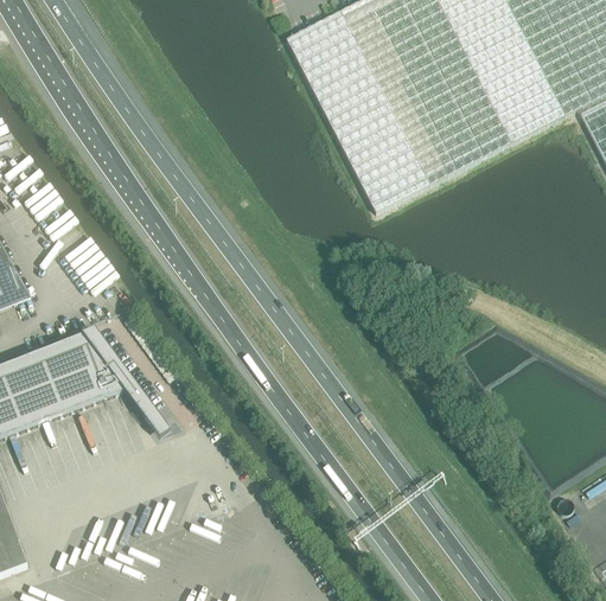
[(358,0),(286,38),(375,211),(605,91),(605,0),(358,0)]
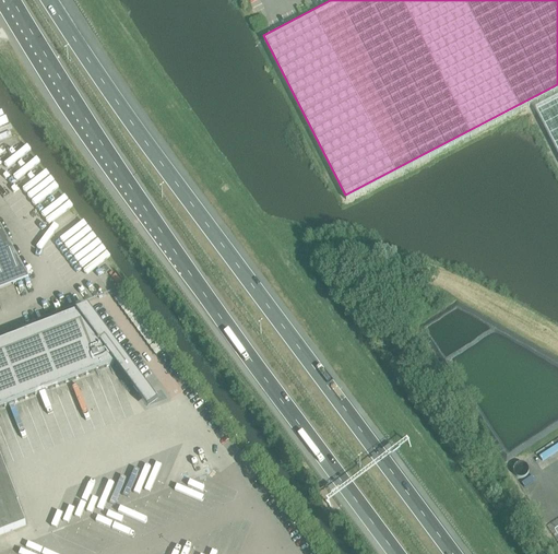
[(557,91),(534,104),(557,151),(557,91)]
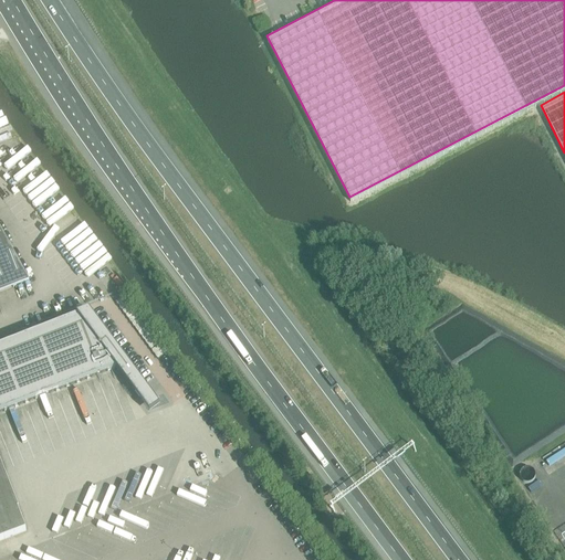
[(0,288),(19,281),(29,277),(0,224),(0,288)]
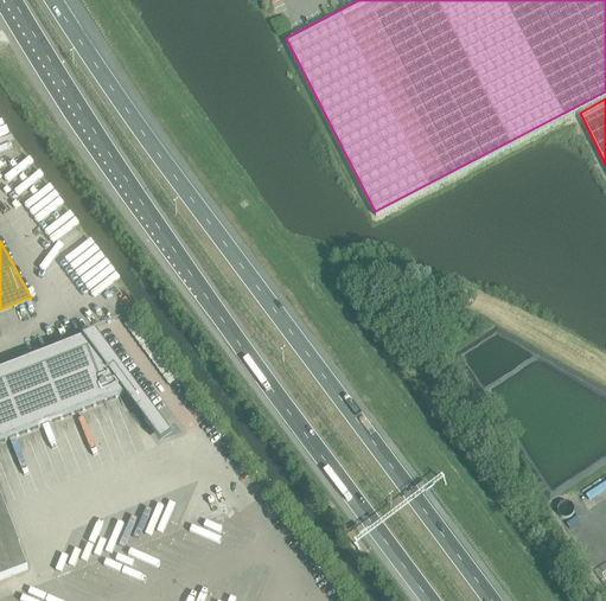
[(134,312),(123,320),(127,324),(138,317),(134,312)]
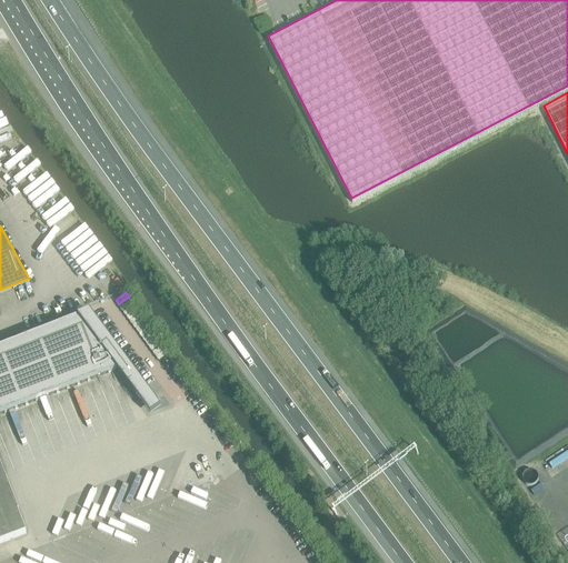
[(129,297),(119,303),(122,308),(132,300),(129,297)]
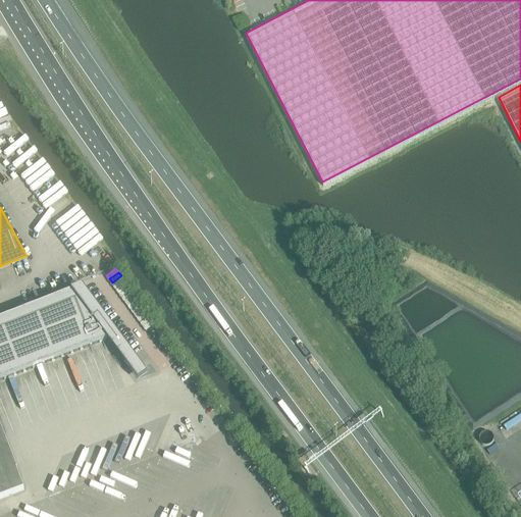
[(114,287),(124,279),(121,275),(112,282),(114,287)]
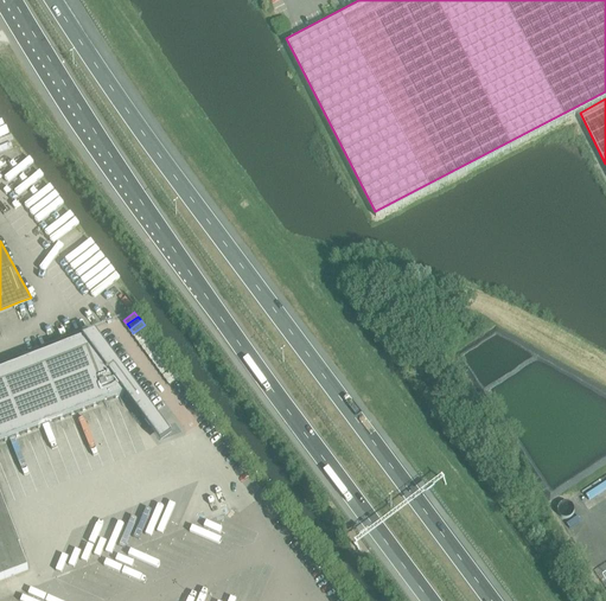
[(145,325),(133,333),(136,338),(148,330),(145,325)]
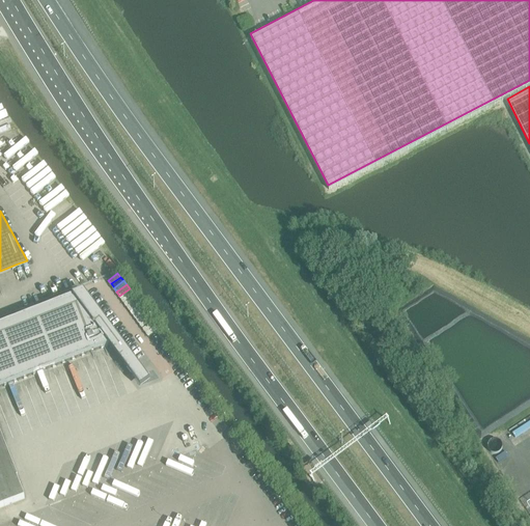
[(83,287),(0,321),(0,383),(108,341),(130,371),(141,367),(83,287)]
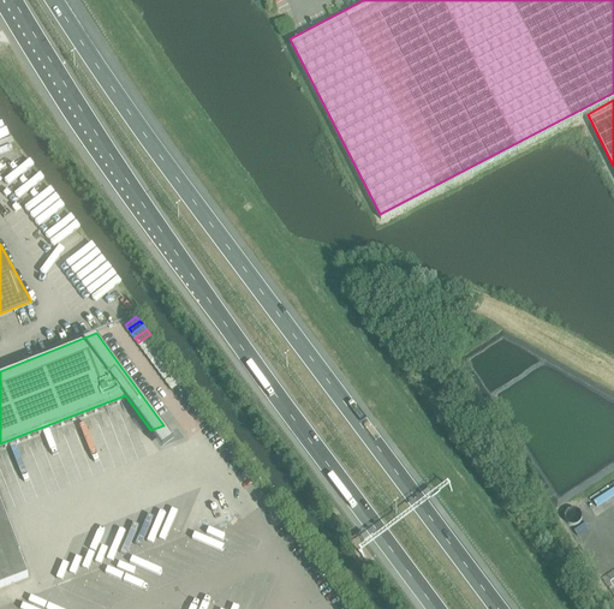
[(138,342),(142,347),(154,339),(150,334),(138,342)]
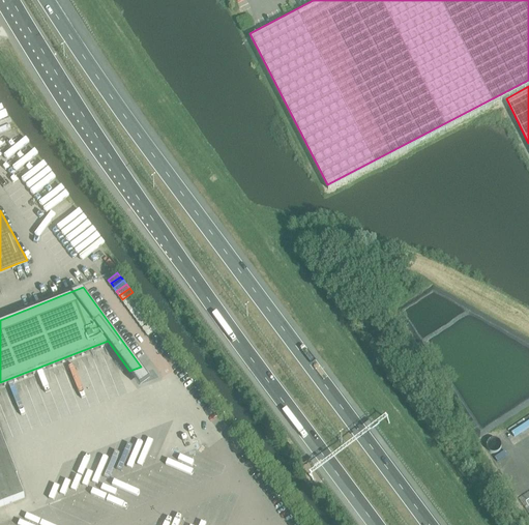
[(125,303),(136,296),(133,292),(122,299),(125,303)]
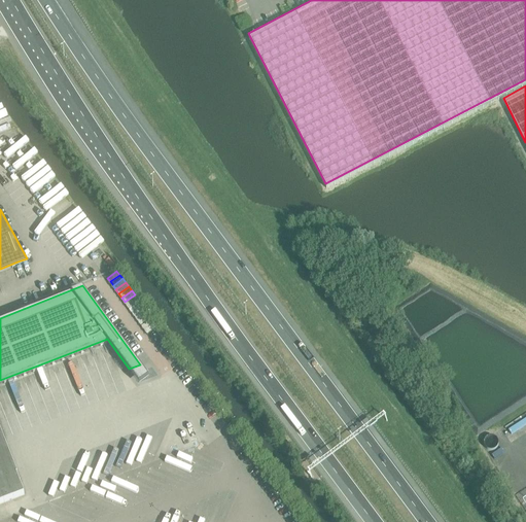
[(141,303),(135,294),(125,302),(131,310),(141,303)]
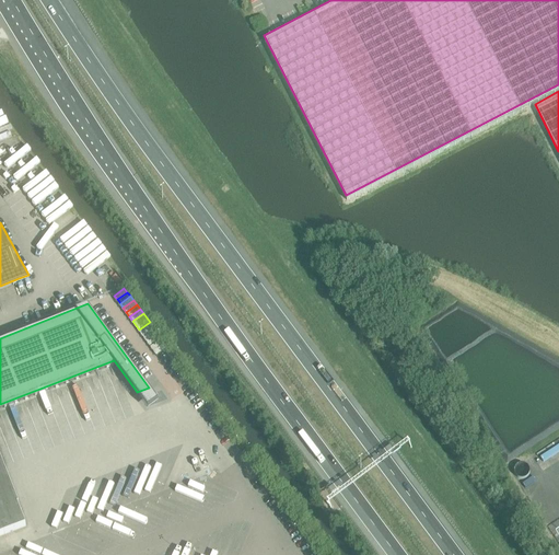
[(150,322),(139,330),(142,334),(152,326),(150,322)]
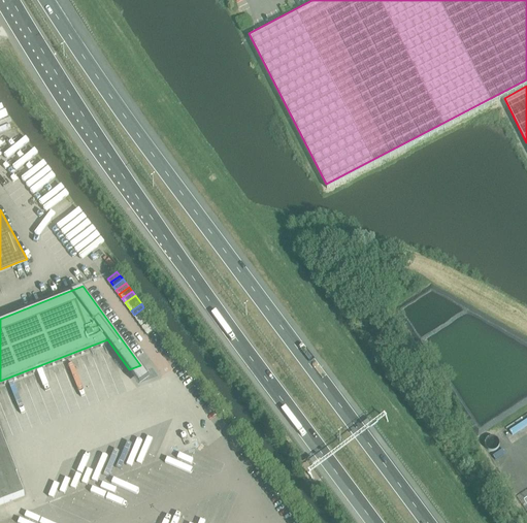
[(137,319),(146,312),(143,307),(134,315),(137,319)]
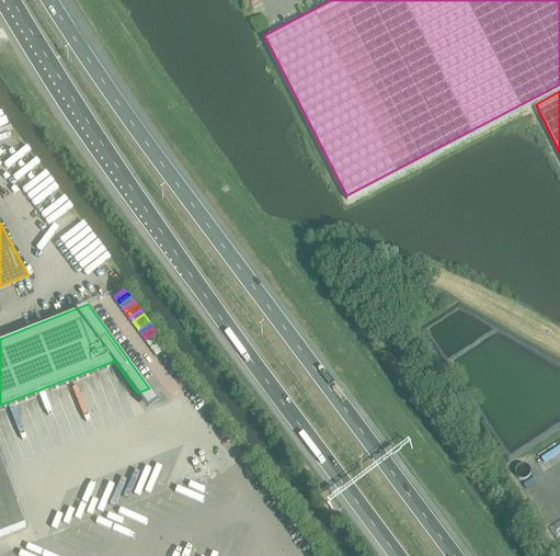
[(148,343),(159,336),(156,331),(146,339),(148,343)]
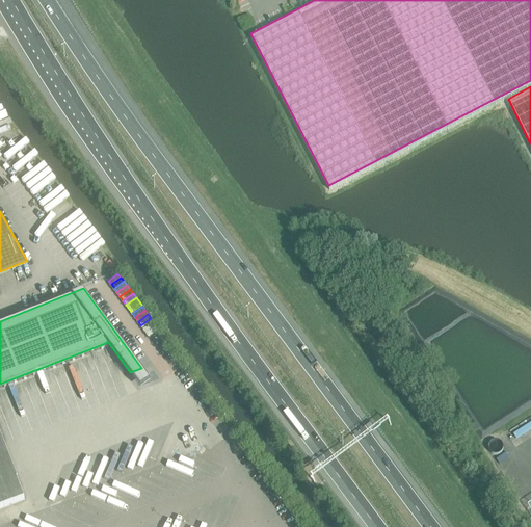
[(152,318),(141,325),(144,330),(155,322),(152,318)]
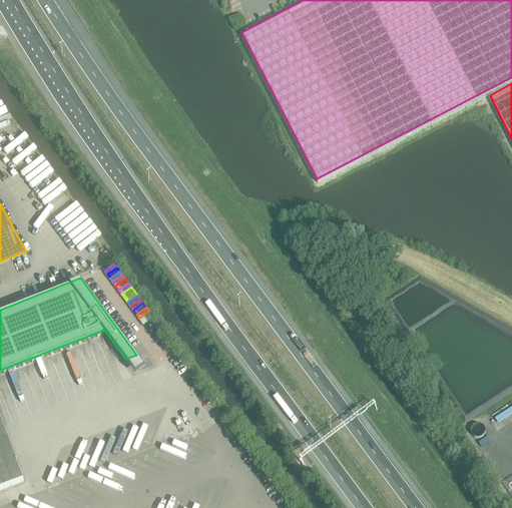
[(142,322),(151,315),(149,311),(139,318),(142,322)]
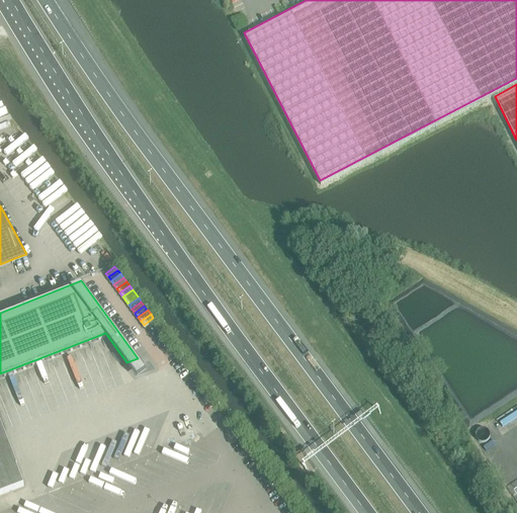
[(0,491),(23,482),(16,462),(0,421),(0,491)]
